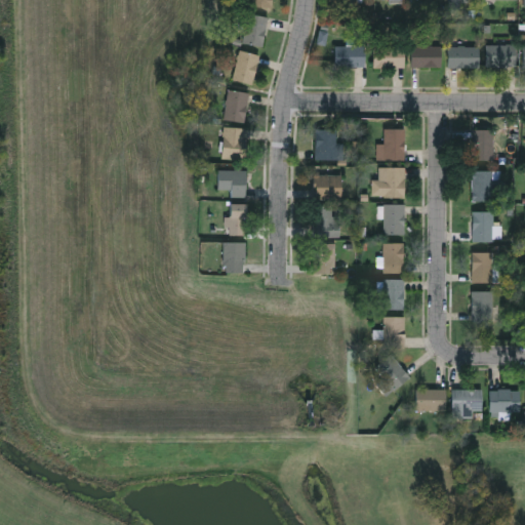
[(272,10),(272,0),(251,0),(250,8),(272,10)]
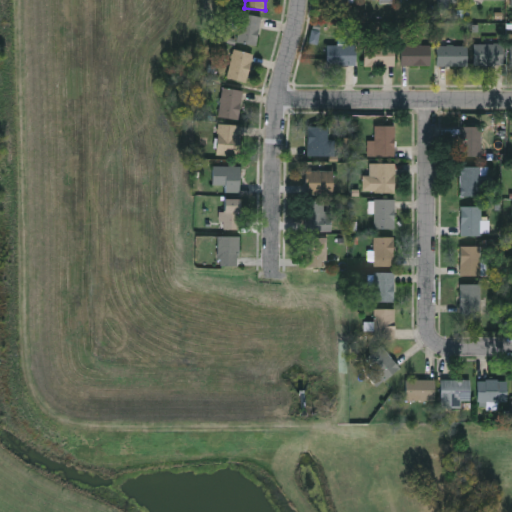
[(235,41),(242,12),(262,17),(255,45),(235,41)]
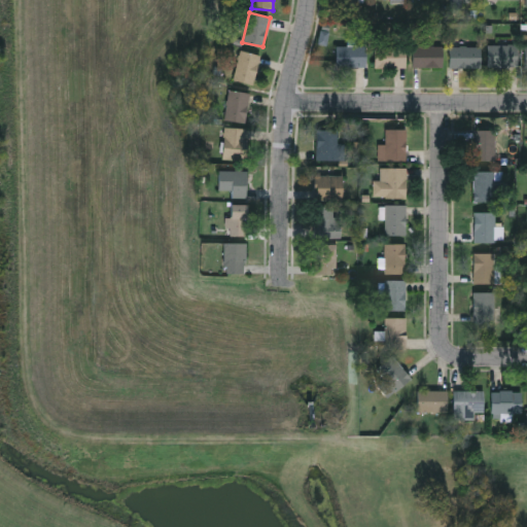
[(487,44),(518,44),(518,65),(487,65),(487,44)]
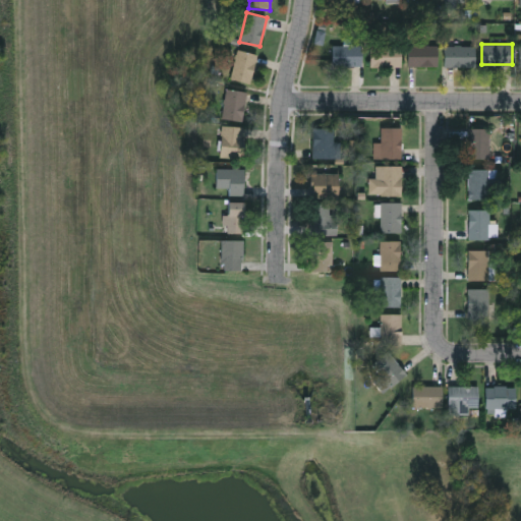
[(475,45),(475,66),(445,66),(444,46),(475,45)]
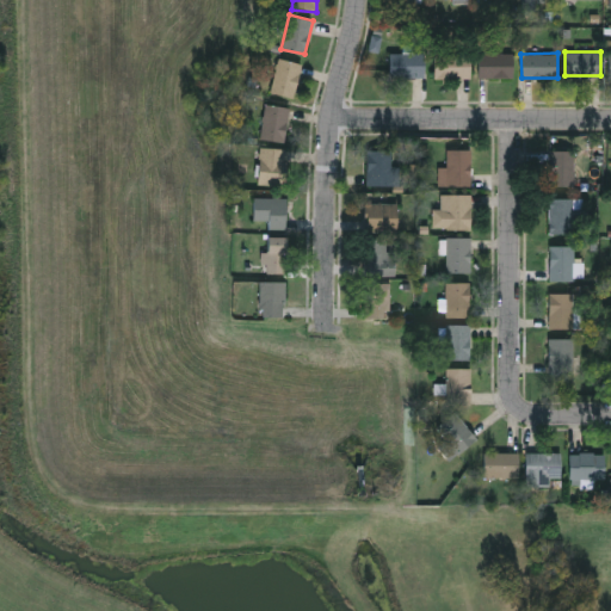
[(424,54),(424,78),(390,78),(390,54),(424,54)]
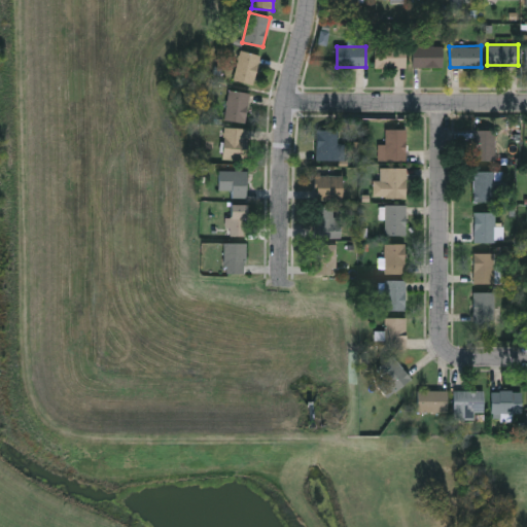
[(406,46),(406,67),(377,67),(377,46),(406,46)]
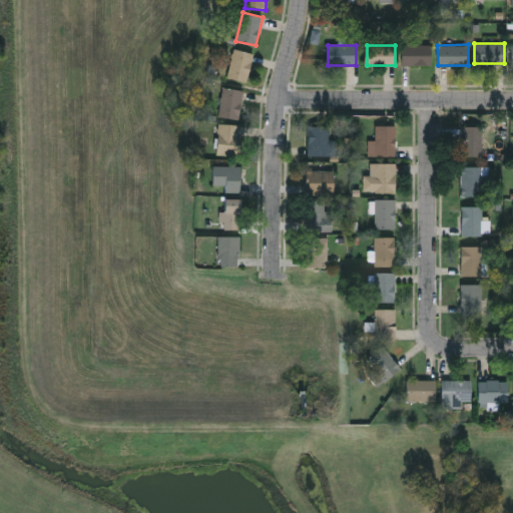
[(431,45),(431,65),(402,65),(402,45),(431,45)]
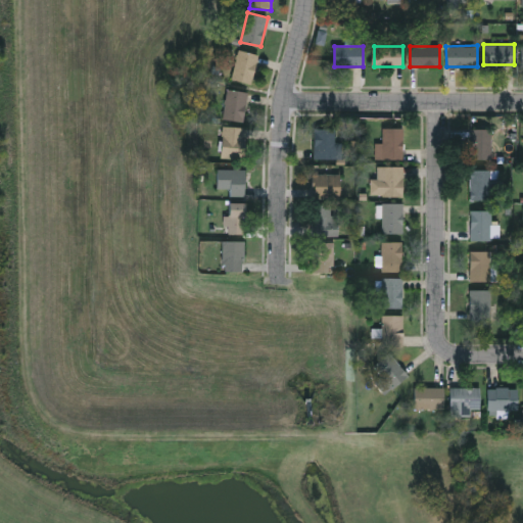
[(231,79),(238,49),(258,54),(251,84),(231,79)]
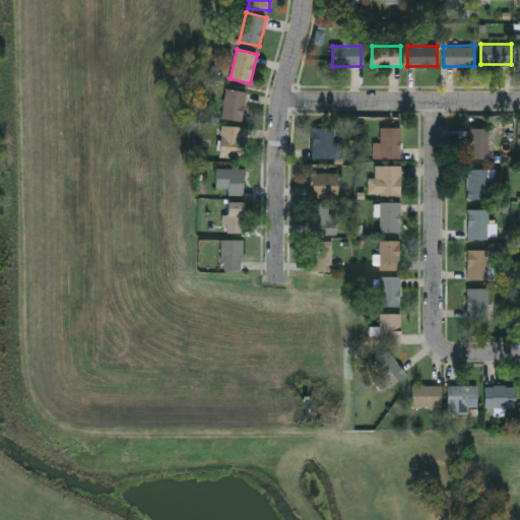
[(246,91),(243,121),(221,118),(224,88),(246,91)]
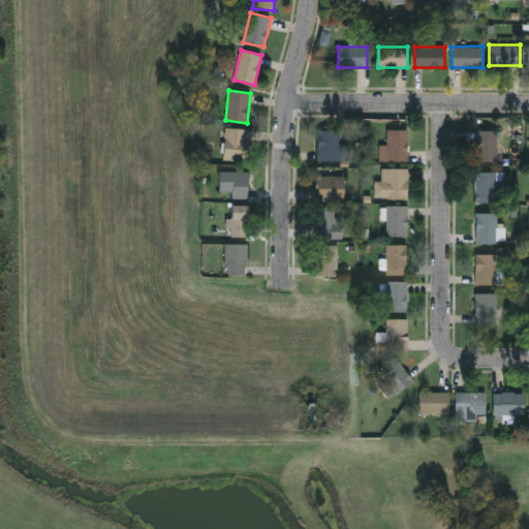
[(223,159),(223,128),(247,128),(247,159),(223,159)]
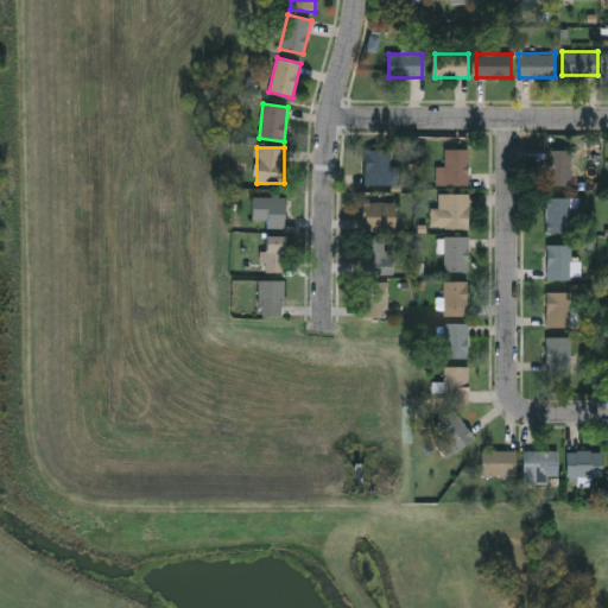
[(363,187),(363,149),(388,149),(388,165),(399,165),(399,187),(363,187)]
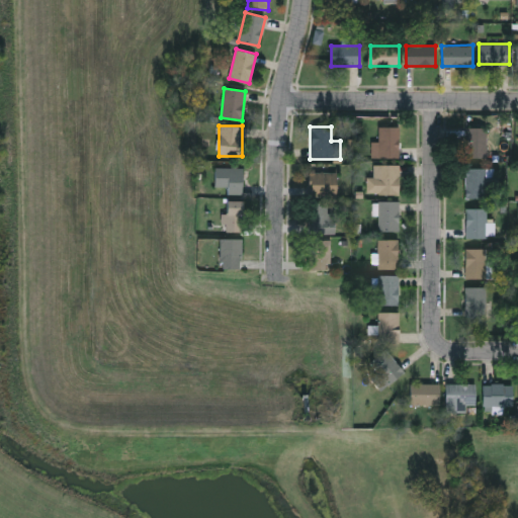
[(378,126),(400,126),(400,157),(378,157),(378,126)]
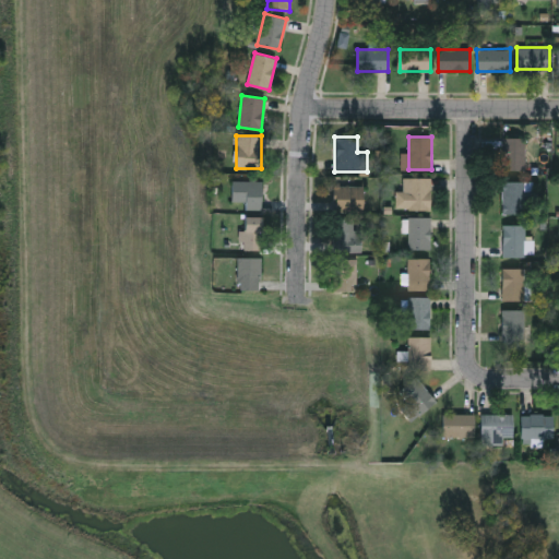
[(502,169),(502,137),(525,137),(525,169),(502,169)]
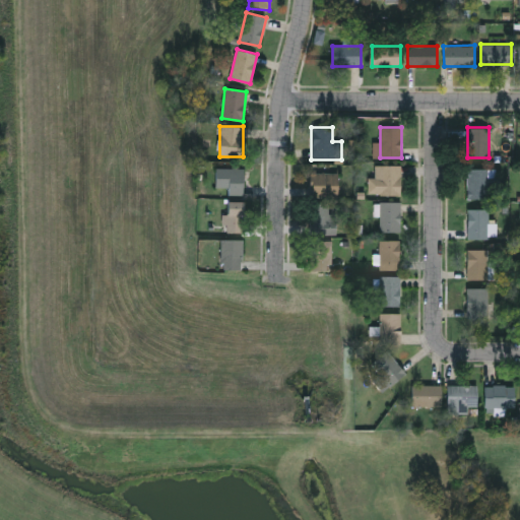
[(400,195),(367,195),(367,178),(380,178),(380,166),(400,166),(400,195)]
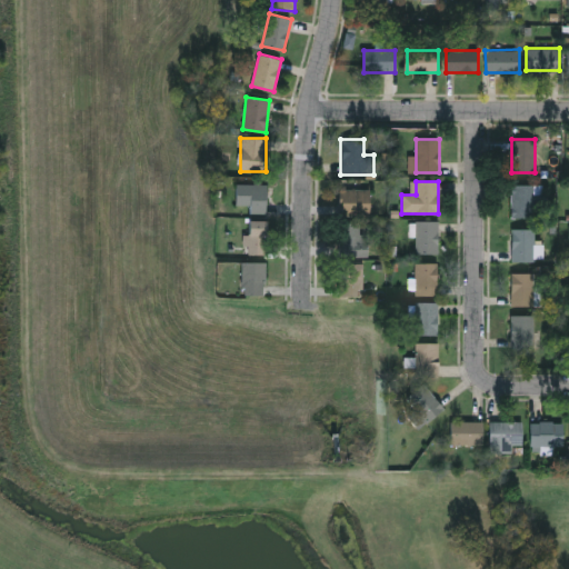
[(266,183),(266,211),(249,211),(249,205),(236,205),(236,183),(266,183)]
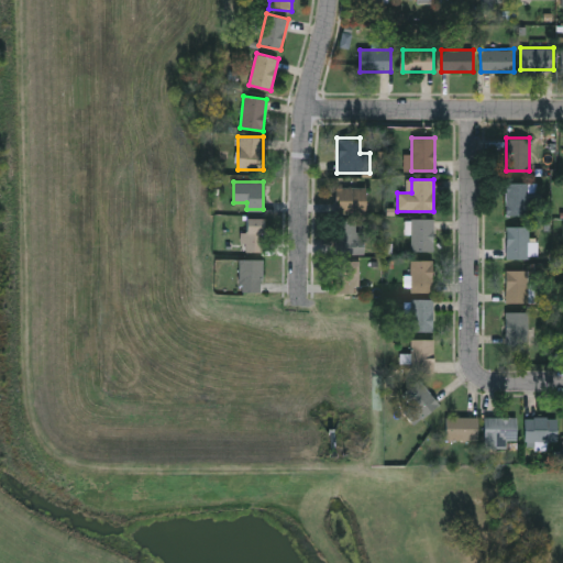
[(505,216),(505,181),(532,181),(532,216),(505,216)]
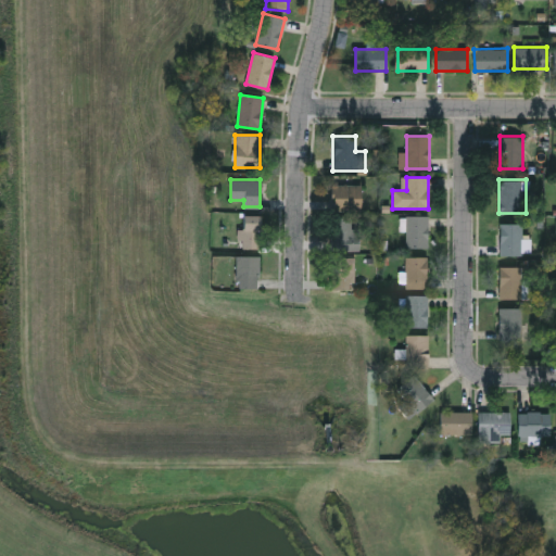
[(361,184),(361,211),(331,211),(331,184),(361,184)]
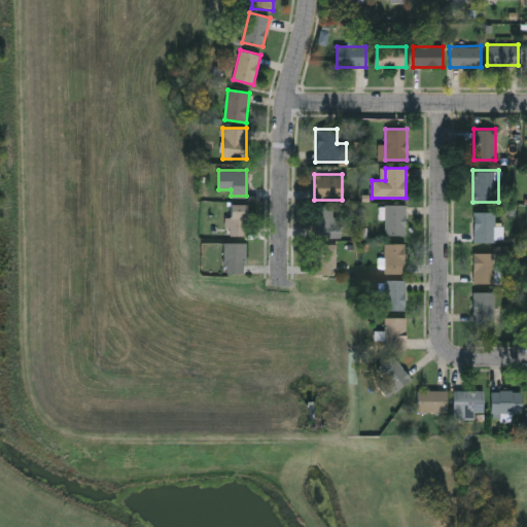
[(247,235),(229,235),(229,204),(247,204),(247,235)]
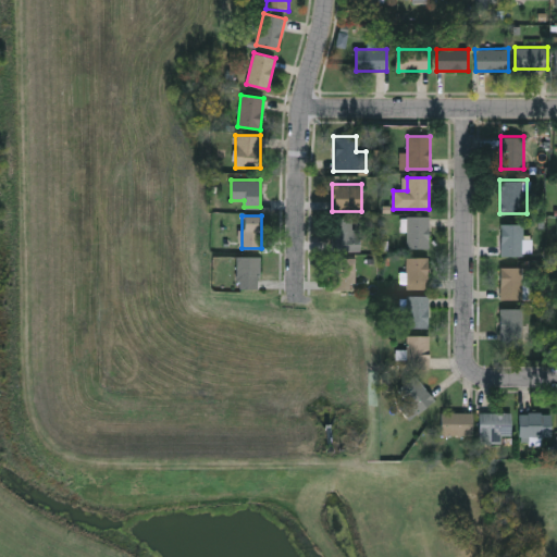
[(429,217),(429,248),(407,248),(407,217),(429,217)]
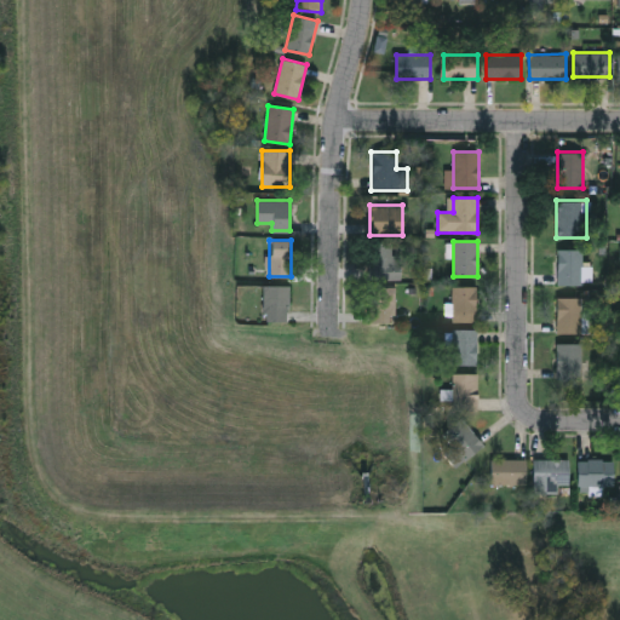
[(371,280),(371,242),(392,242),(392,257),(400,257),(400,280),(371,280)]
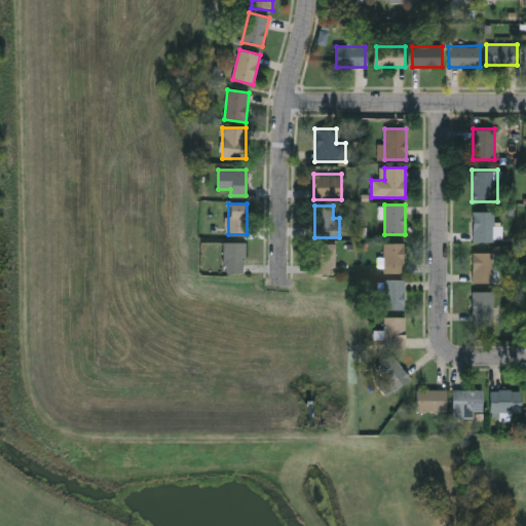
[(472,241),(472,212),(494,212),(494,241),(472,241)]
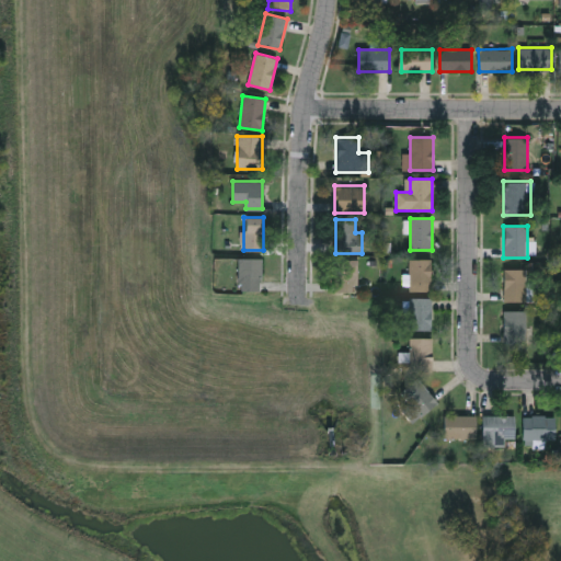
[(239,290),(239,258),(261,258),(261,290),(239,290)]
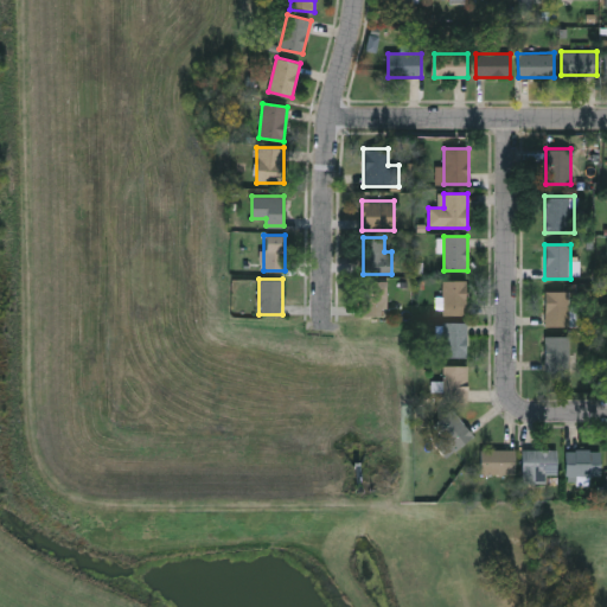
[(363,281),(387,281),(387,317),(363,317),(363,281)]
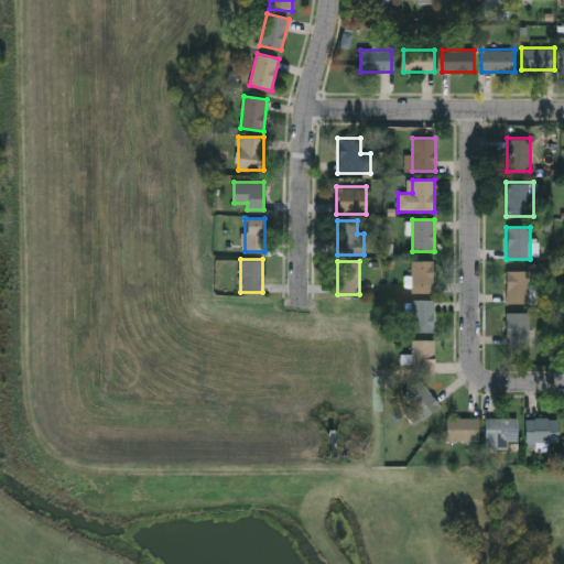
[(411,293),(411,261),(433,261),(433,293),(411,293)]
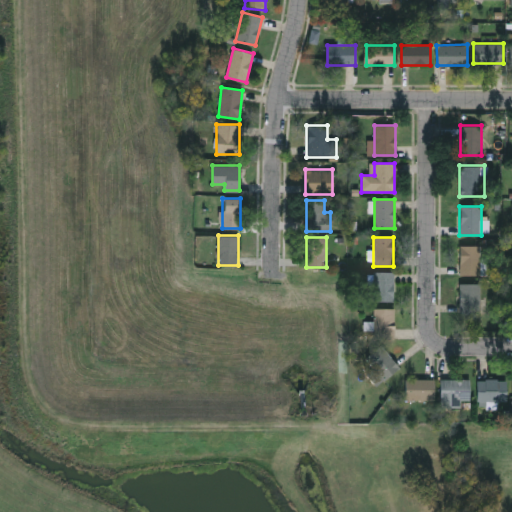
[(480,246),(480,275),(459,275),(459,246),(480,246)]
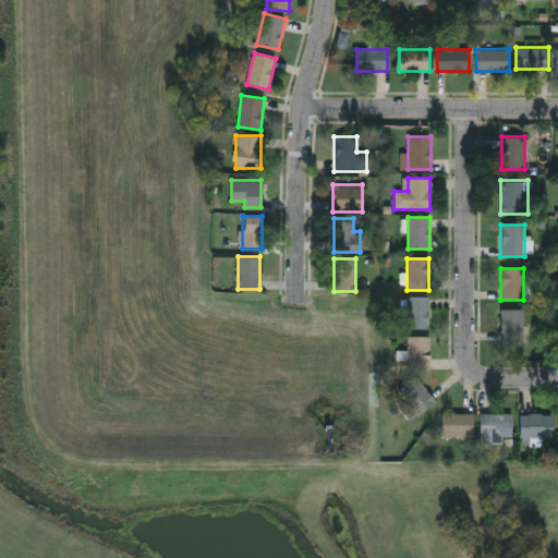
[(428,296),(428,329),(407,329),(407,296),(428,296)]
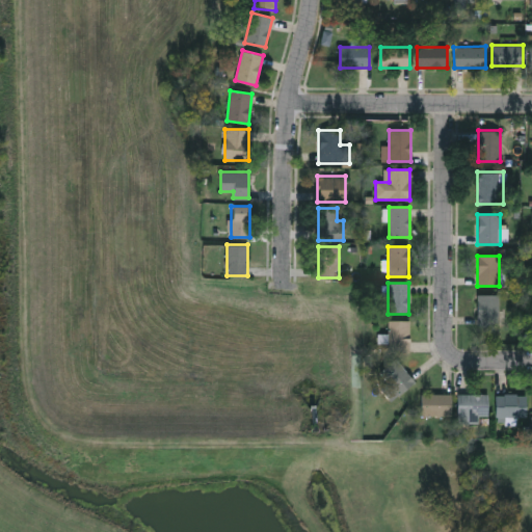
[(499,295),(499,326),(477,326),(477,295),(499,295)]
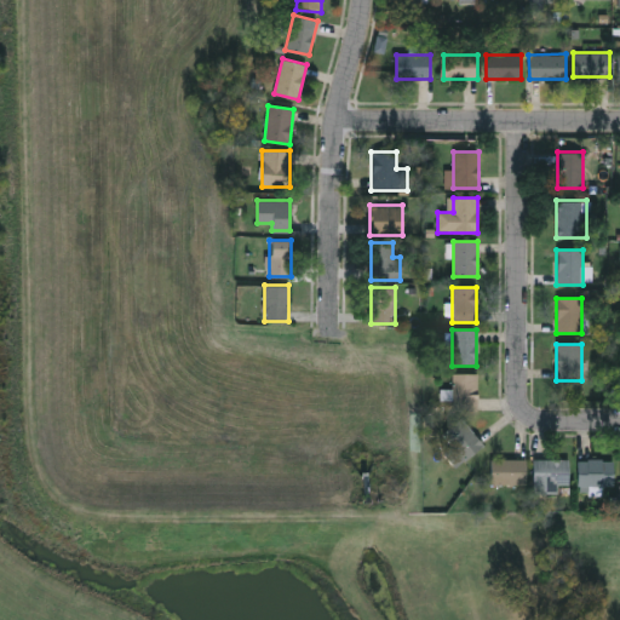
[(451,411),(451,373),(477,373),(477,411),(451,411)]
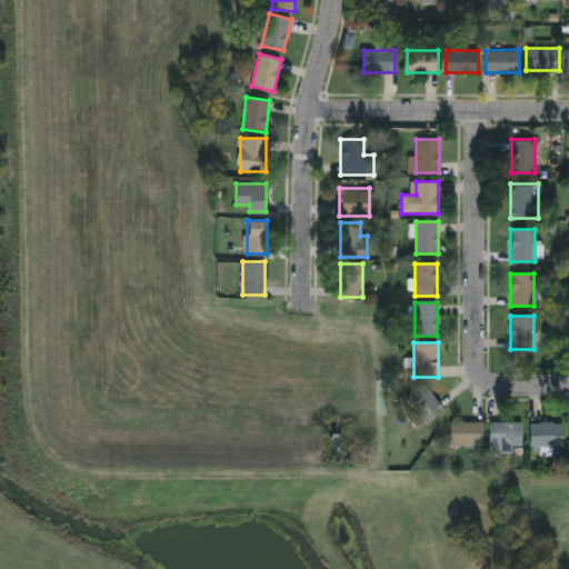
[(443,407),(428,422),(406,399),(421,383),(443,407)]
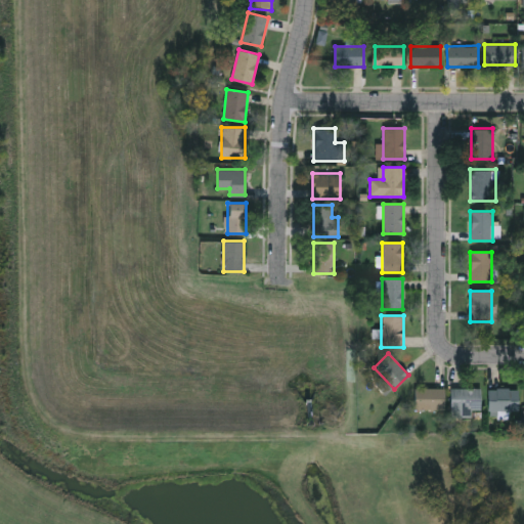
[(444,388),(444,409),(413,409),(413,388),(444,388)]
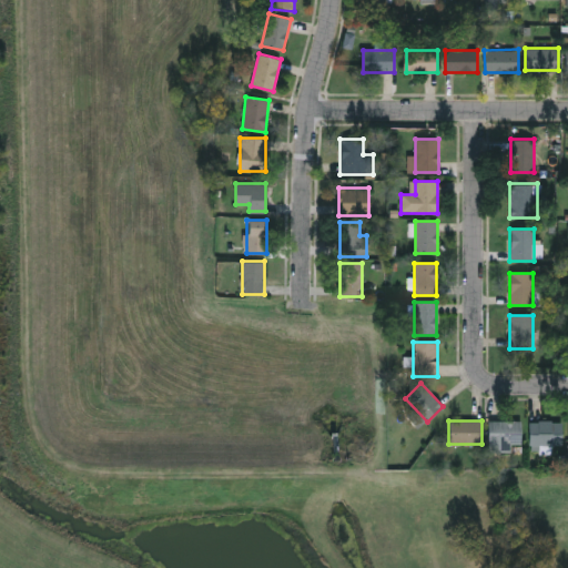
[(510,452),(488,452),(488,421),(521,421),(521,444),(510,444),(510,452)]
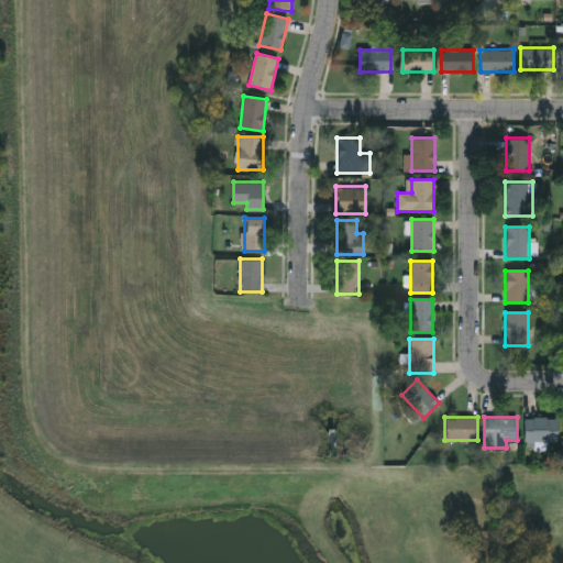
[(523,440),(523,417),(556,417),(556,440),(523,440)]
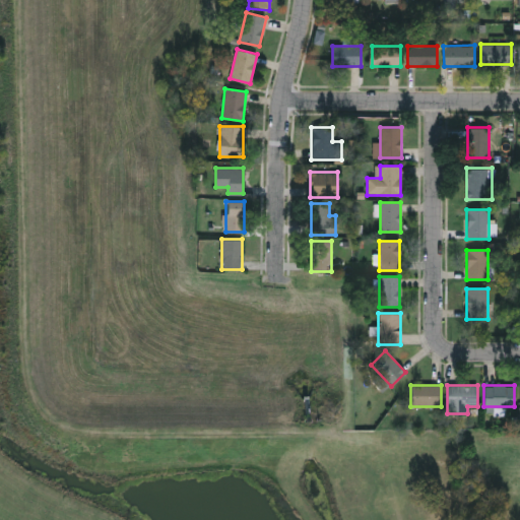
All buildings are outlined.
